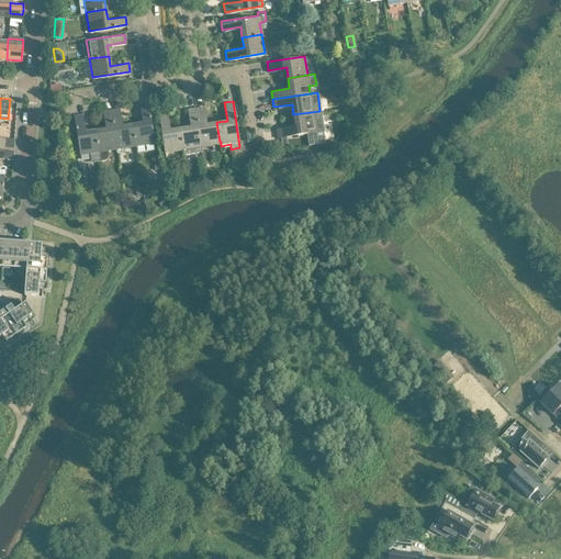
[(154,141),(149,114),(148,103),(139,104),(143,123),(132,124),(135,144),(154,141)]
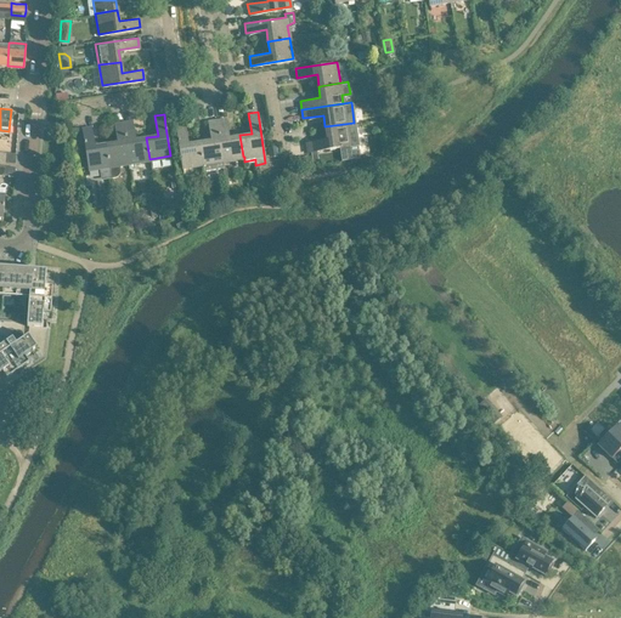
[(243,157),(240,135),(229,137),(225,117),(216,118),(224,166),(224,165),(224,160),(243,157)]
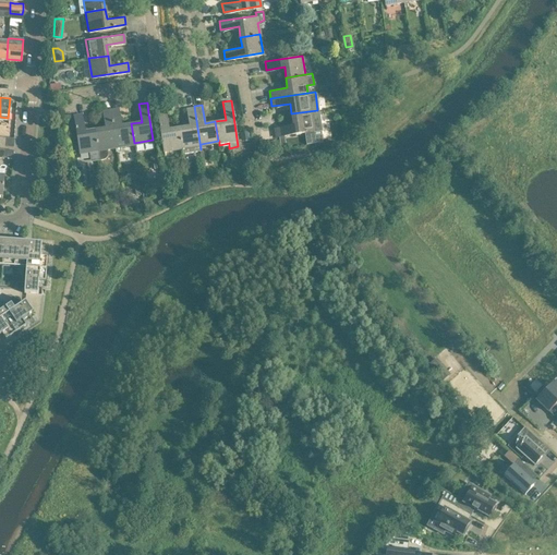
[(182,152),(201,149),(194,106),(186,107),(189,125),(179,128),(181,147),(182,152)]
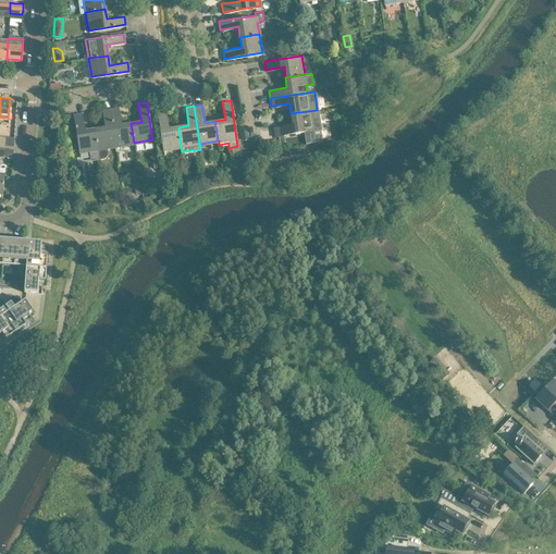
[(134,143),(131,123),(121,125),(118,107),(110,108),(116,150),(118,149),(116,146),(134,143)]
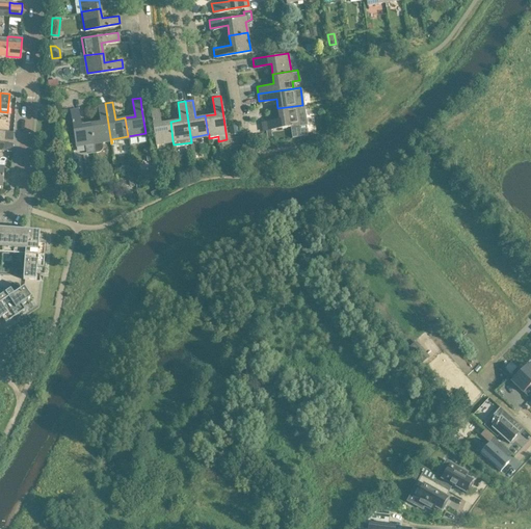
[(109,143),(111,143),(105,103),(98,104),(100,122),(90,123),(94,151),(99,150),(100,149),(101,148),(102,147),(102,146),(102,143),(102,140),(109,139),(109,143)]
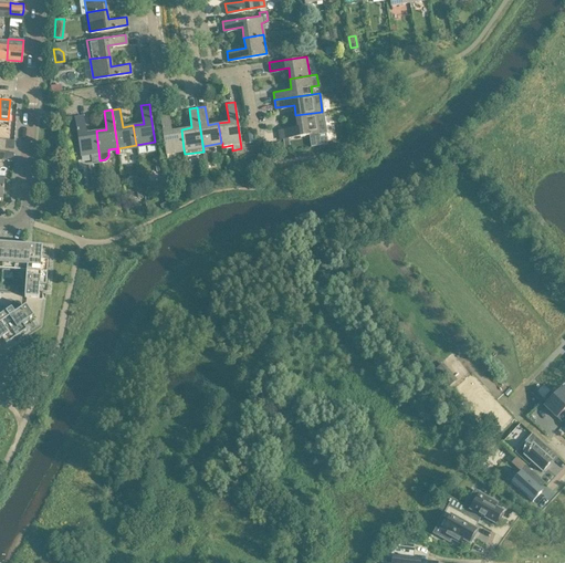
[(184,149),(181,129),(170,131),(168,112),(159,113),(165,152),(184,149)]
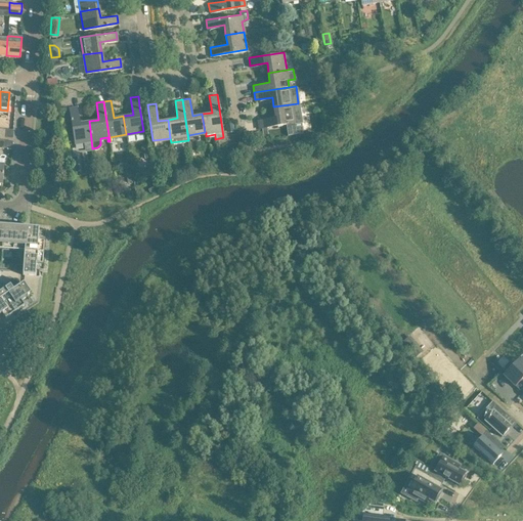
[(259,127),(294,122),(301,121),(298,103),(273,106),(274,117),(258,119),(259,127)]
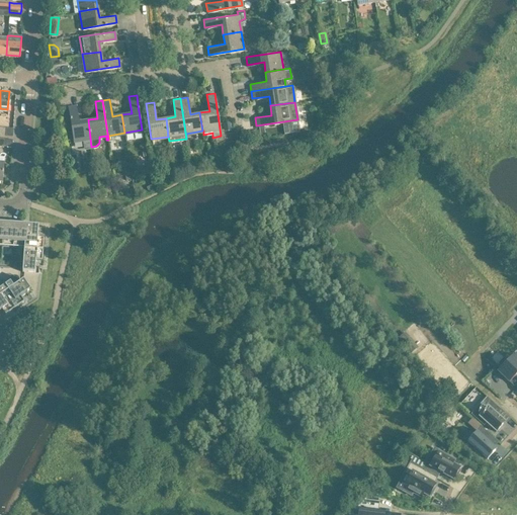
[(91,147),(88,119),(78,121),(75,104),(68,105),(73,141),(82,139),(83,148),(91,147)]
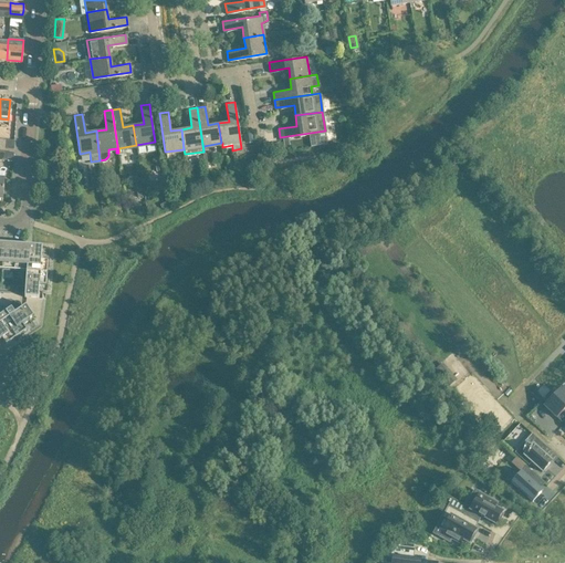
[(40,258),(41,244),(28,243),(17,242),(14,242),(0,241),(0,336),(33,314),(27,305),(27,295),(38,296),(38,295),(39,282),(45,283),(46,259),(40,258)]
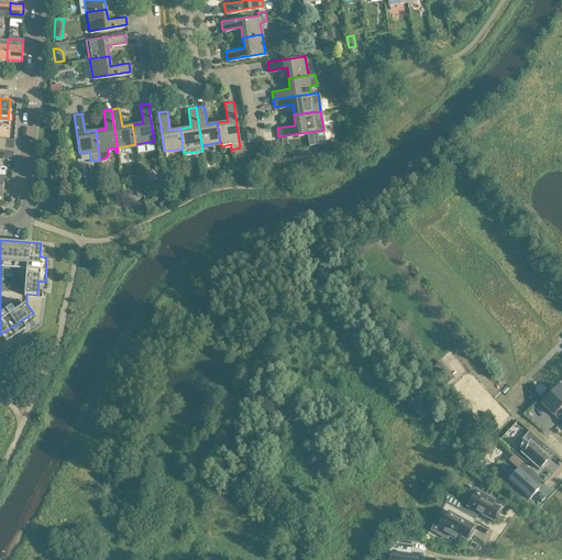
[(544,396),(540,401),(552,413),(553,413),(560,406),(561,407),(561,387),(558,384),(550,391),(547,386),(540,393),(544,396)]
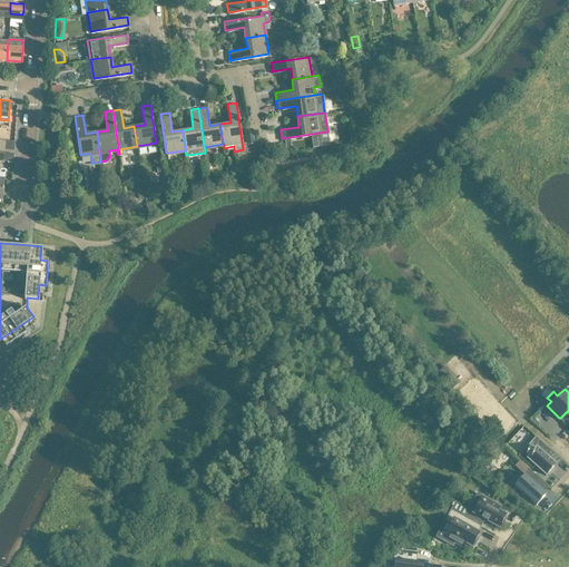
[(549,447),(535,433),(529,440),(536,447),(525,459),(531,466),(535,463),(545,472),(555,462),(543,452),(549,447)]
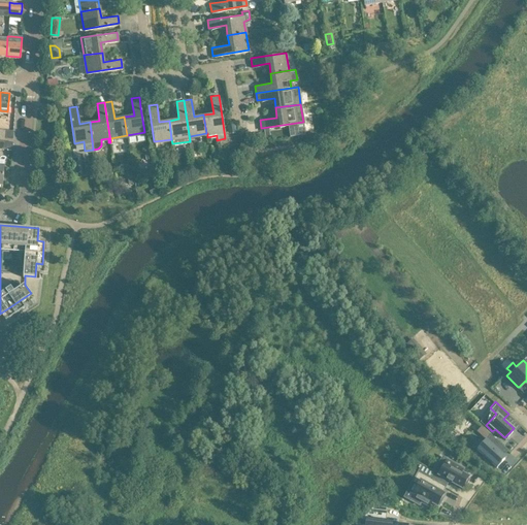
[(228,426),(224,437),(232,441),(237,430),(228,426)]
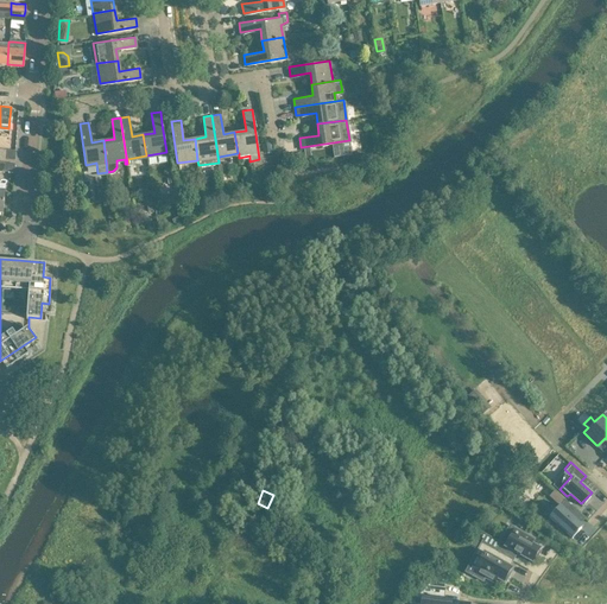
[(581,513),(564,497),(548,515),(555,521),(552,525),(563,533),(566,531),(571,535),(576,529),(580,526),(577,523),(579,522),(581,525),(582,523),(576,519),(581,513)]
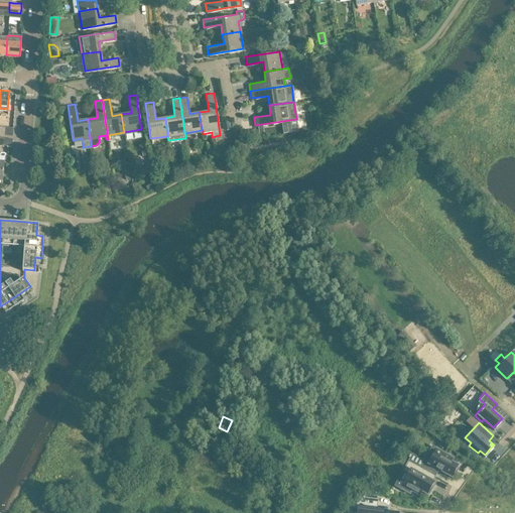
[(445,453),(431,444),(420,466),(434,474),(437,469),(440,470),(451,475),(454,471),(455,472),(458,466),(456,466),(457,464),(449,460),(452,457),(444,454),(445,453)]
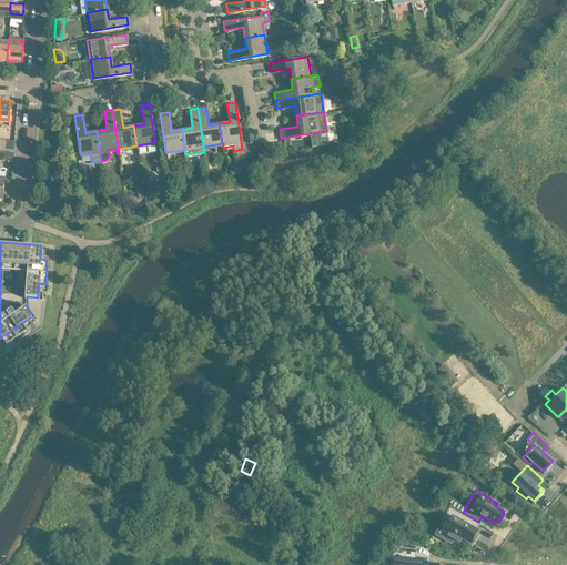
[(463,513),(448,505),(448,506),(443,516),(448,520),(439,535),(449,541),(452,537),(461,543),(463,538),(469,542),(469,541),(472,542),(475,536),(473,535),(476,530),(475,528),(478,522),(463,513)]
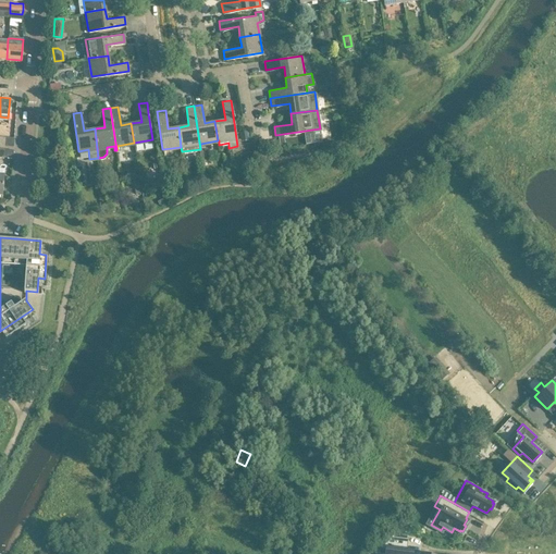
[(412,553),(414,549),(406,548),(407,538),(408,534),(393,532),(375,551),(384,552),(383,553),(412,553)]
